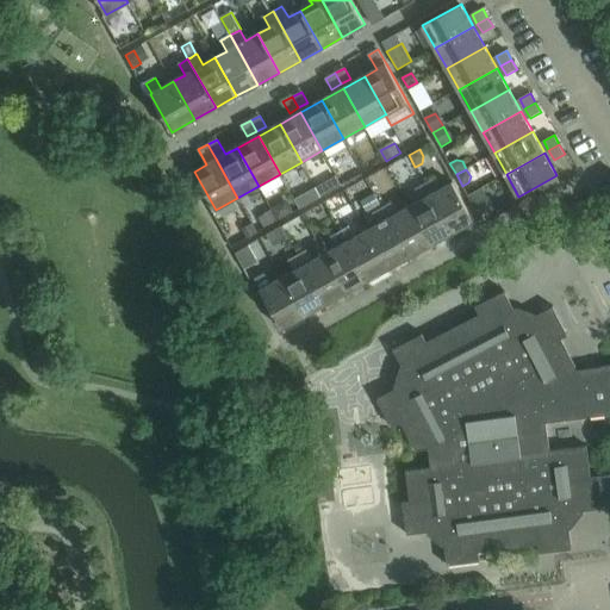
[(336,176),(325,184),(330,192),(341,186),(336,176)]
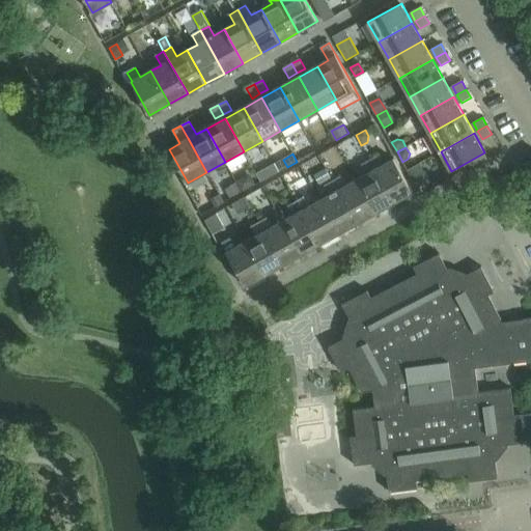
[(378,156),(369,160),(394,202),(413,192),(394,159),(384,165),(378,156)]
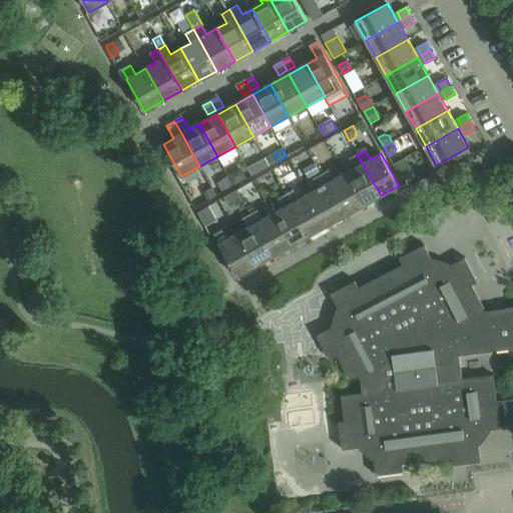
[(355,168),(345,173),(363,205),(381,195),(357,154),(350,158),(355,168)]
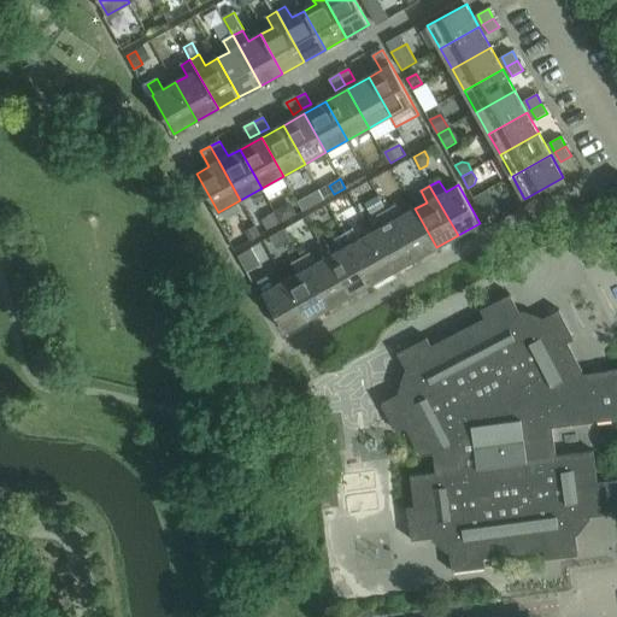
[(347,194),(334,201),(340,212),(353,204),(347,194)]
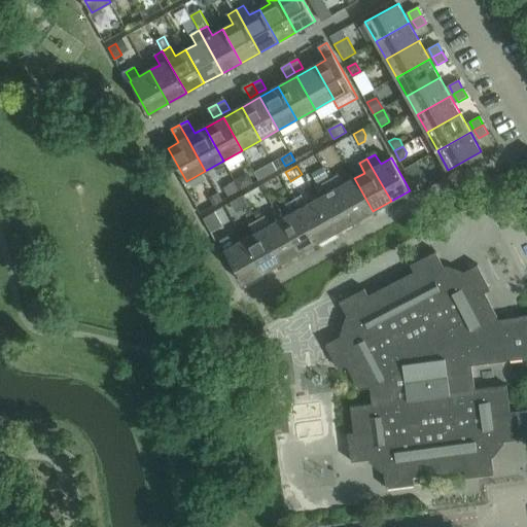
[(266,167),(255,173),(259,180),(270,174),(266,167)]
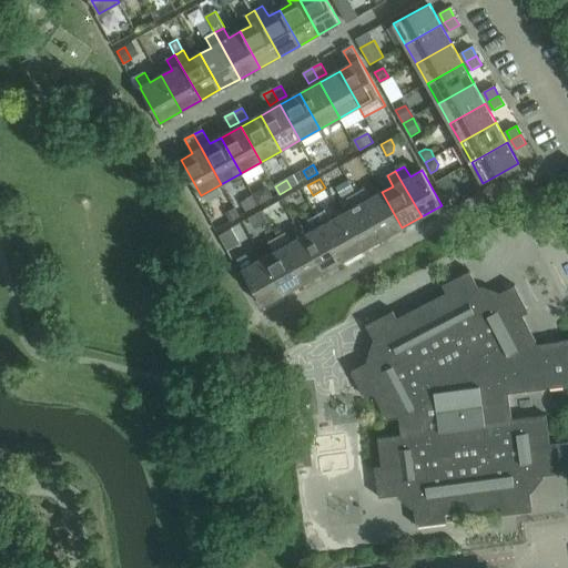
[(350,181),(336,188),(342,198),(354,190),(350,181)]
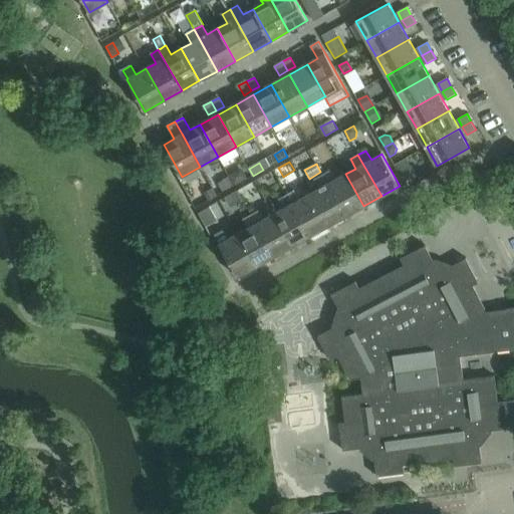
[(239,171),(230,176),(235,186),(248,179),(244,173),(239,171)]
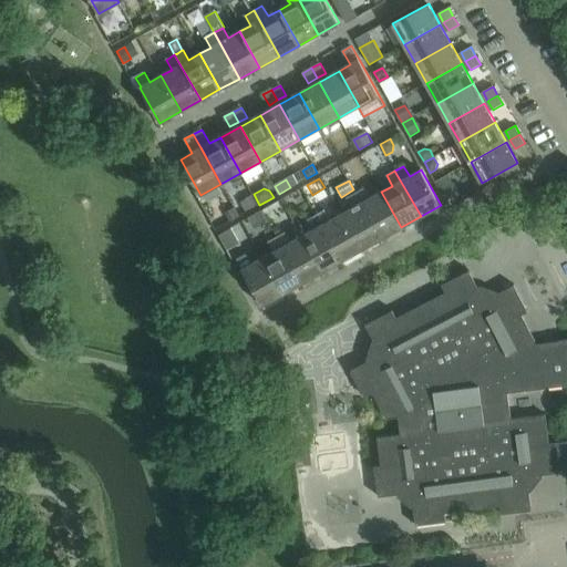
[(364,188),(356,193),(381,238),(401,227),(381,192),(370,198),(364,188)]
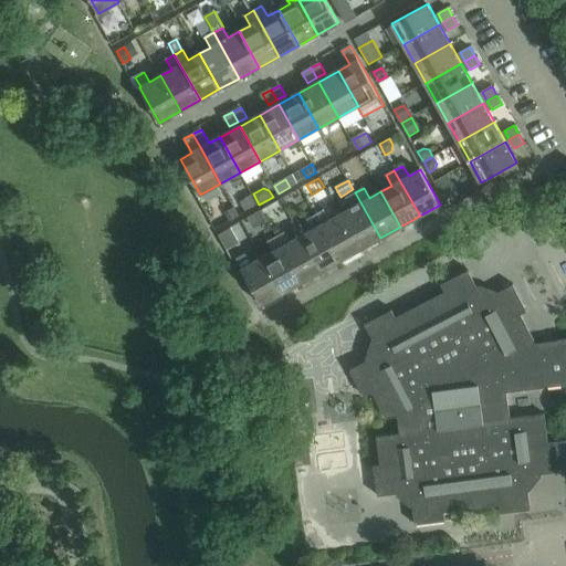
[(352,208),(341,213),(360,249),(380,238),(355,192),(346,197),(352,208)]
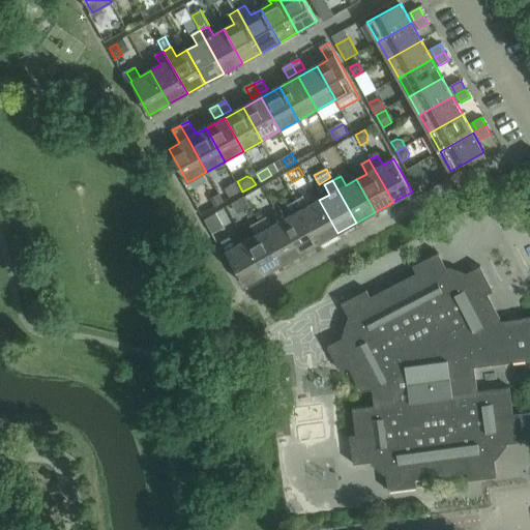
[(236,183),(226,188),(231,198),(241,193),(236,183)]
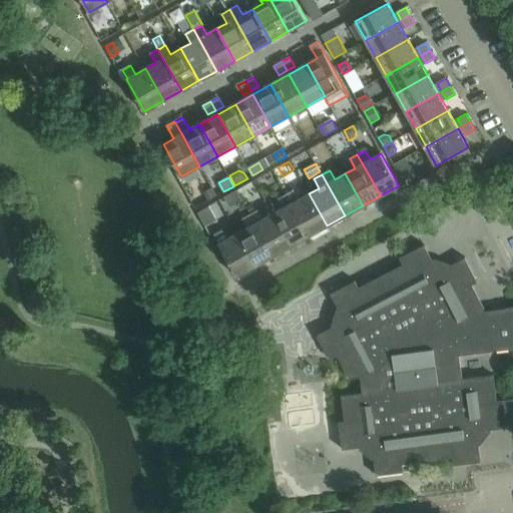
[(212,188),(204,193),(208,200),(216,195),(212,188)]
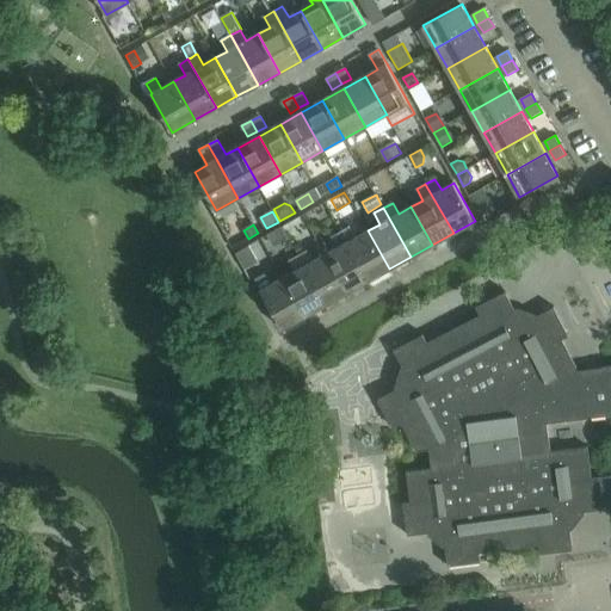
[(350,226),(340,232),(369,281),(389,269),(368,230),(356,238),(350,226)]
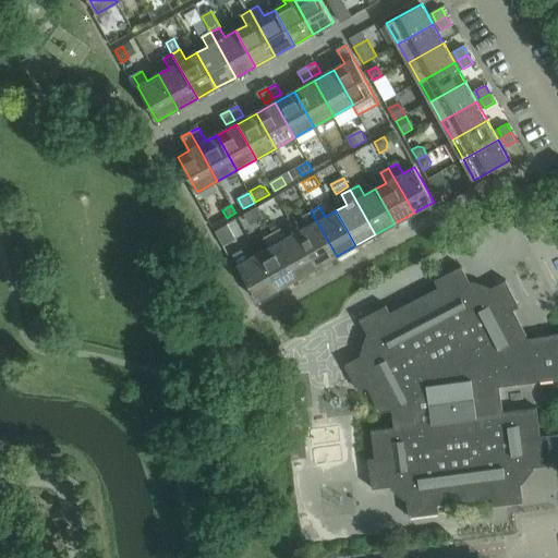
[(308,227),(298,232),(317,267),(337,256),(311,211),(302,216),(308,227)]
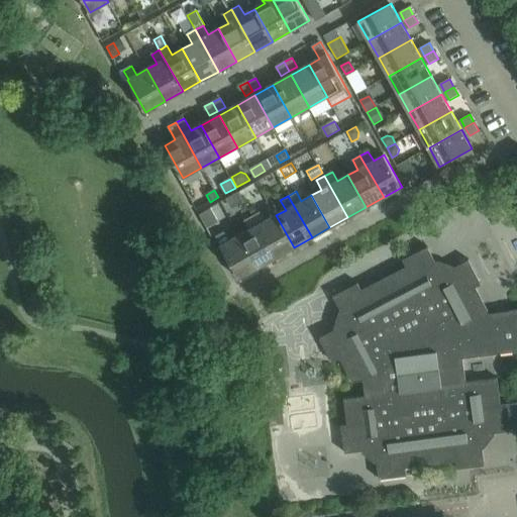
[(261,211),(252,216),(276,257),(294,247),(276,215),(266,221),(261,211)]
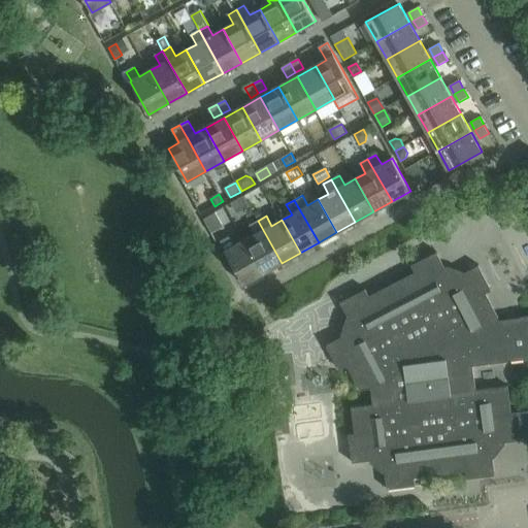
[(255,234),(244,240),(263,273),(282,263),(258,221),(250,225),(255,234)]
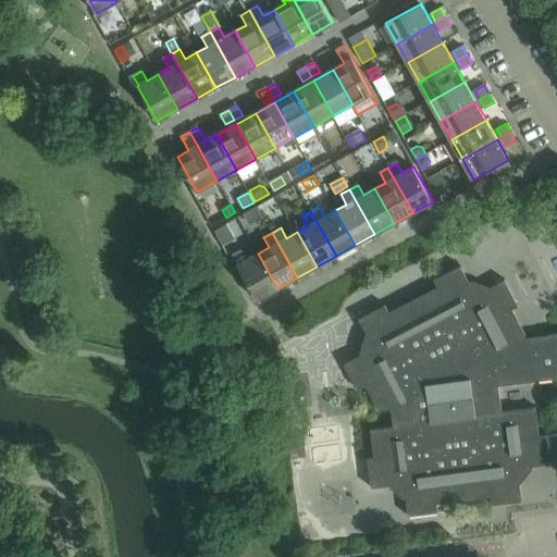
[(277,288),(258,254),(247,260),(242,249),(233,255),(238,264),(258,300),(277,288)]
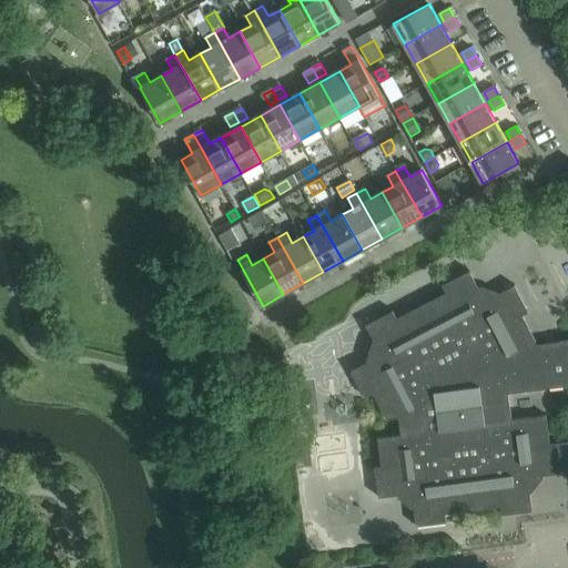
[(561,473),(557,443),(550,444),(547,415),(511,421),(507,394),(567,385),(567,340),(560,341),(561,352),(531,356),(526,346),(537,341),(524,315),(529,313),(515,285),(492,297),(483,295),(470,271),(443,285),(447,294),(398,320),(394,311),(366,325),(379,350),(376,358),(352,371),(366,398),(375,393),(388,419),(401,417),(403,435),(378,438),(382,466),(375,467),(379,498),(406,494),(413,499),(417,527),(447,523),(446,513),(501,505),(503,515),(533,510),(529,484),(535,477),(561,473)]
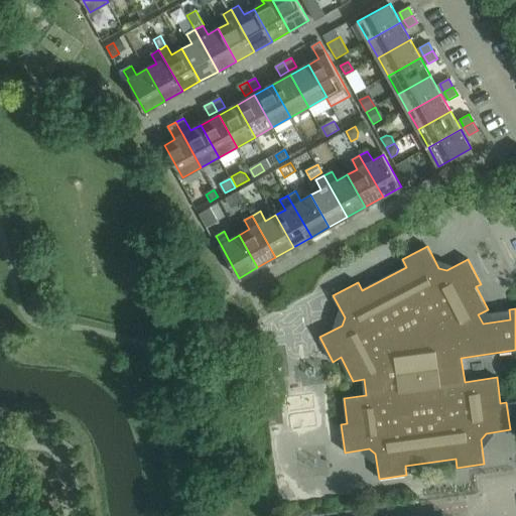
[(269,405),(271,424),(283,423),(280,403),(269,405)]
